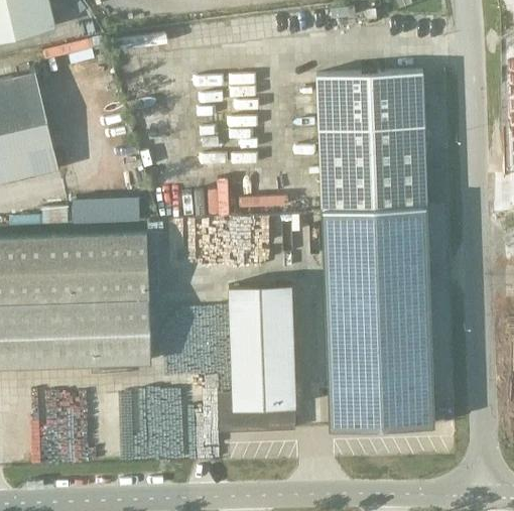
[(47,0),(0,0),(0,42),(55,30),(47,0)]
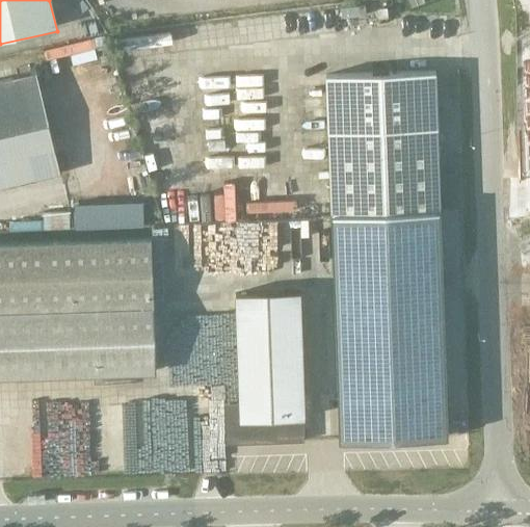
[(426,6),(423,0),(406,0),(412,11),(426,6)]
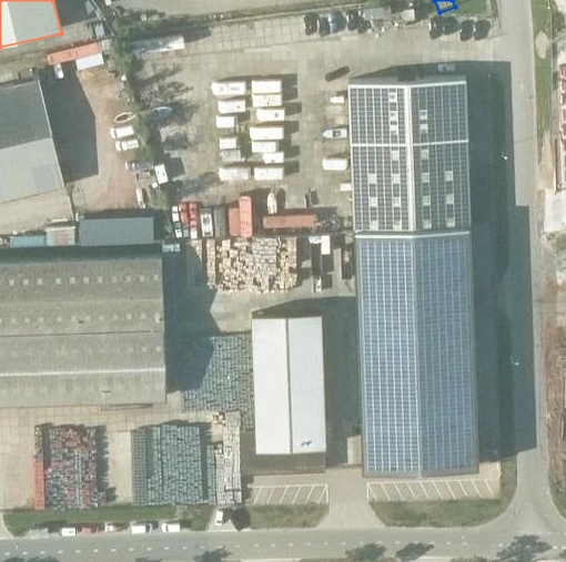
[(94,39),(43,52),(73,164),(79,163),(83,177),(103,172),(99,154),(130,145),(125,128),(143,123),(122,44),(98,51),(94,39)]
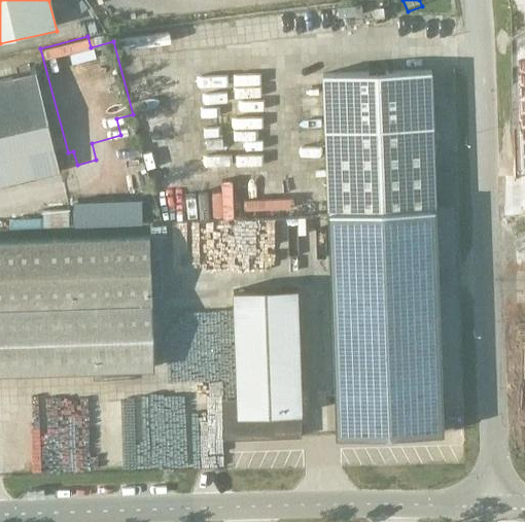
[(323,79),(325,133),(328,222),(436,219),(431,75),(323,79)]
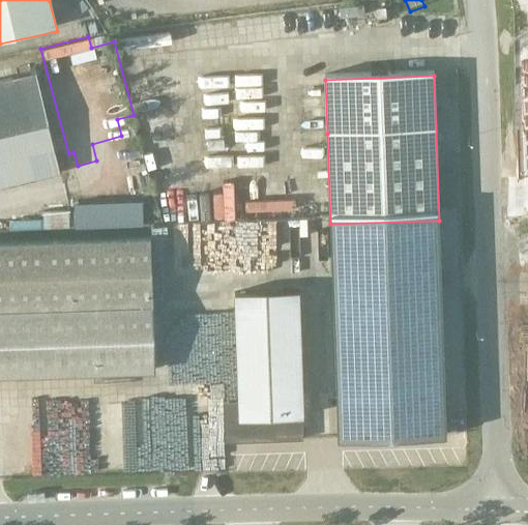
[(0,193),(61,178),(37,77),(0,85),(0,193)]
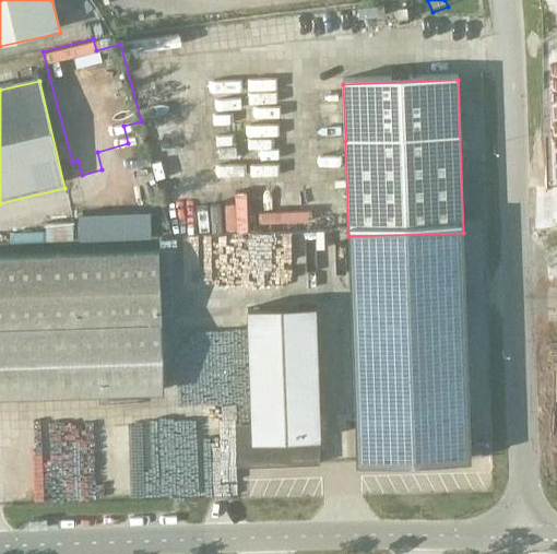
[(357,468),(471,463),(463,233),(348,236),(350,252),(355,425),(357,468)]
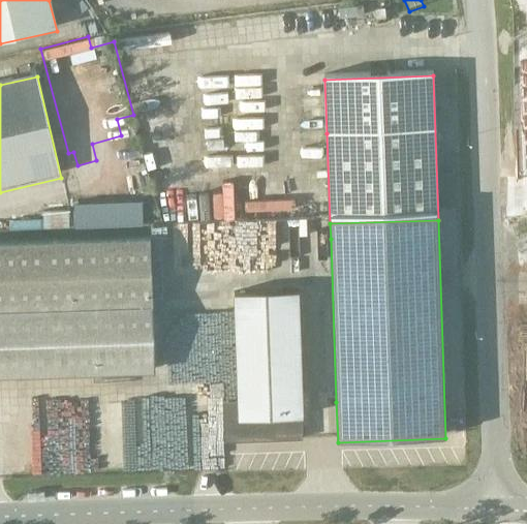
[(0,312),(154,307),(152,241),(0,245),(0,312)]
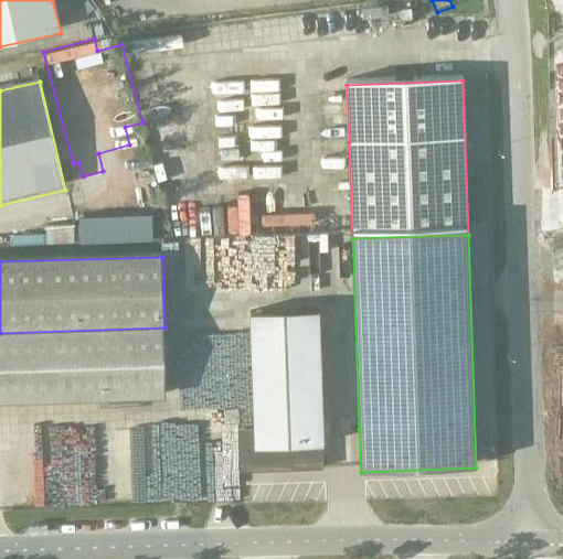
[(241,432),(242,474),(324,472),(322,448),(324,448),(319,314),(318,314),(318,301),(290,301),(290,315),(252,318),(255,417),(248,417),(250,432),(241,432)]
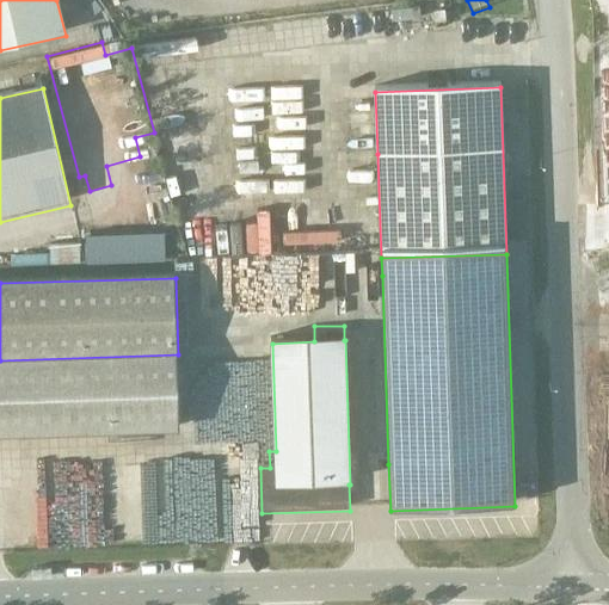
[(0,438),(180,432),(178,355),(0,360),(0,438)]
